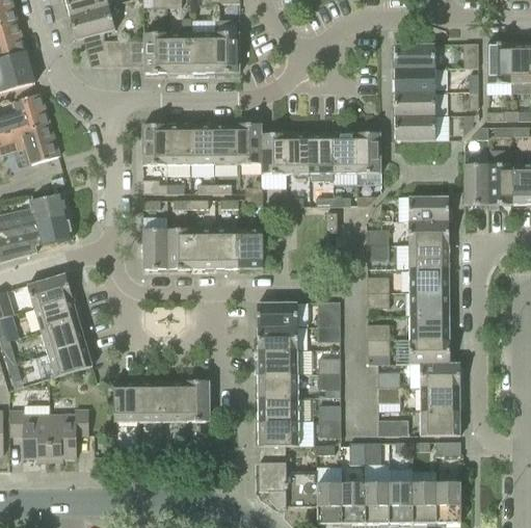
[(0,26),(17,22),(10,0),(0,0),(0,26)]
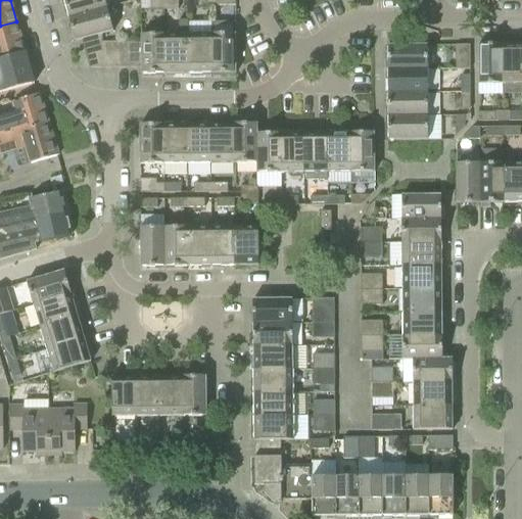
[(63,0),(68,15),(106,5),(104,0),(63,0)]
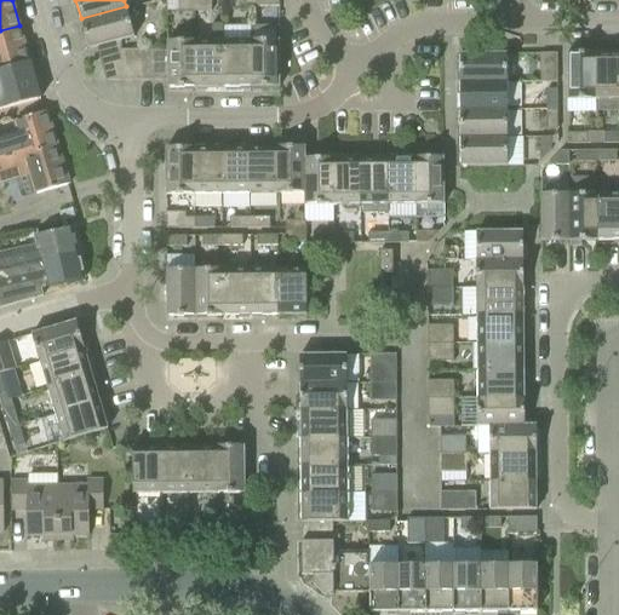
[(81,18),(89,46),(96,44),(105,78),(121,78),(121,46),(121,36),(133,33),(126,6),(81,18)]
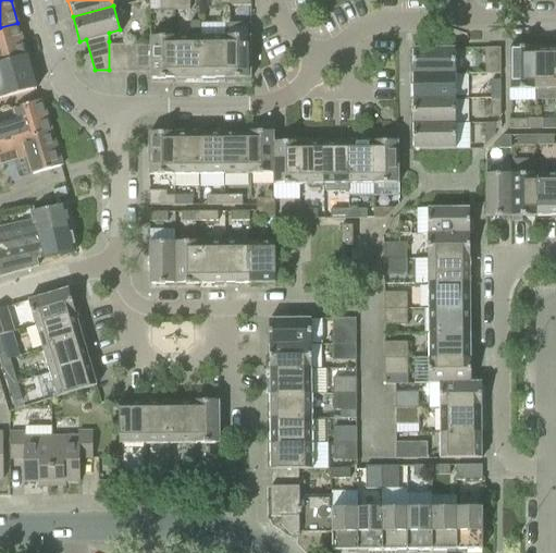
[(175,34),(176,75),(200,75),(200,34),(201,34),(201,19),(192,19),(192,34),(175,34)]
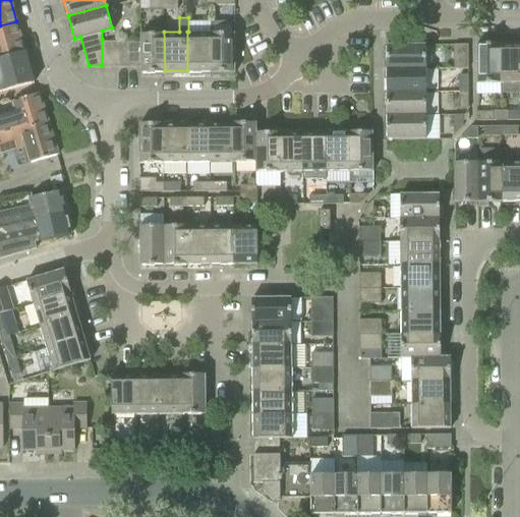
[(0,55),(24,49),(16,21),(0,25),(0,55)]
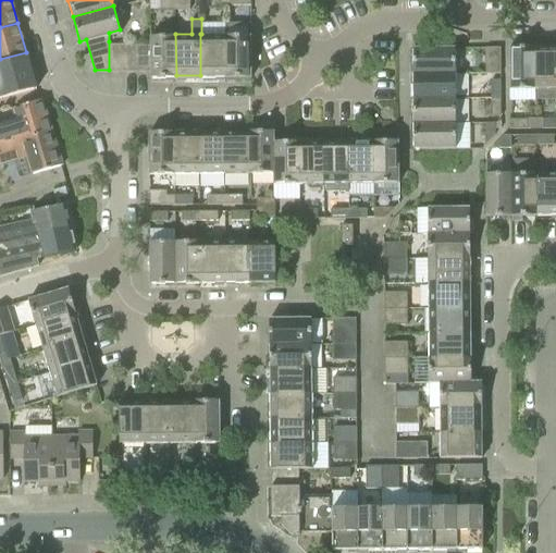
[(225,75),(251,75),(250,33),(225,34),(225,75)]
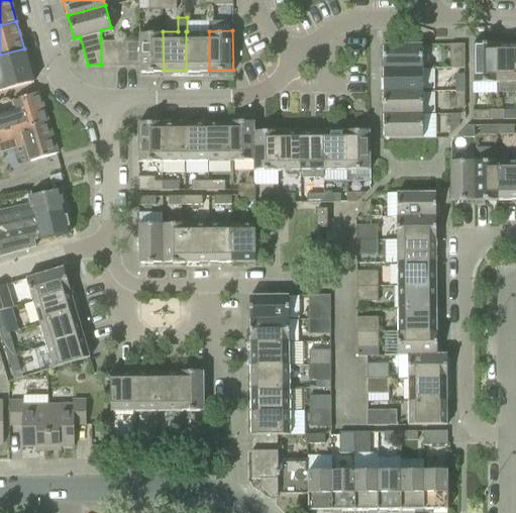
[(139,71),(164,70),(163,31),(139,32),(139,39),(126,38),(126,64),(139,64),(139,71)]
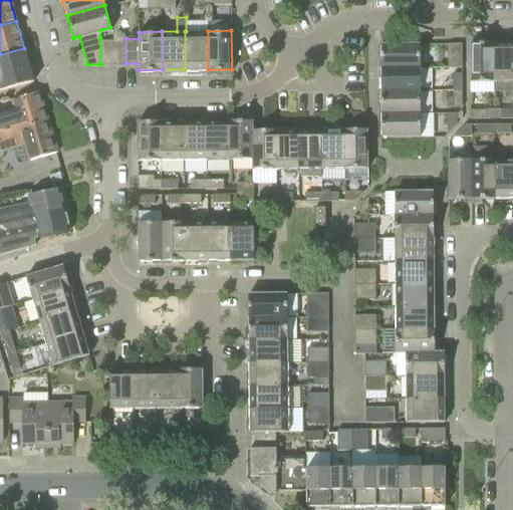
[(185,69),(208,69),(208,31),(186,31),(185,31),(185,69)]
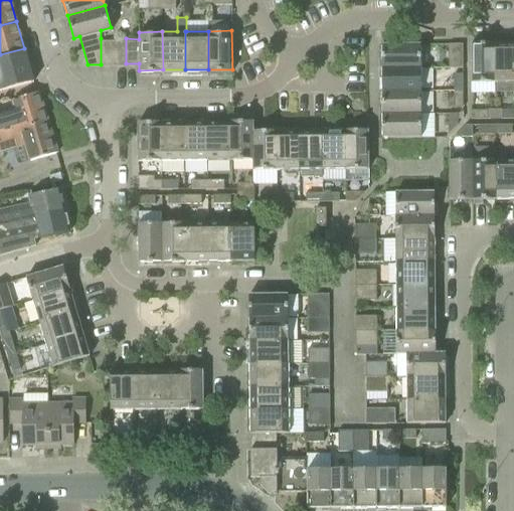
[(114,63),(114,38),(101,38),(101,64),(114,63)]
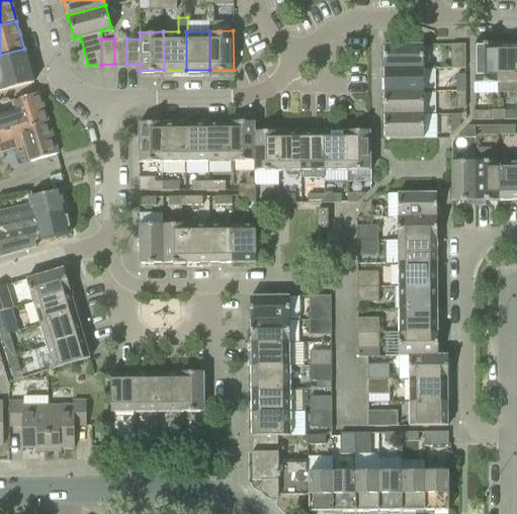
[(126,38),(114,38),(114,64),(126,64),(126,38)]
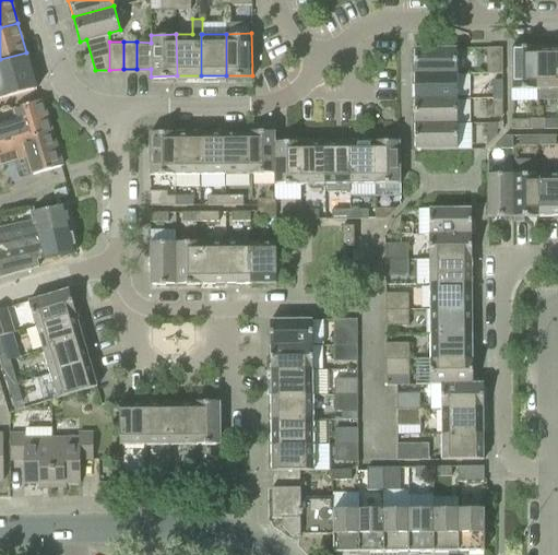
[(557,44),(536,45),(536,85),(536,96),(557,95),(557,44)]
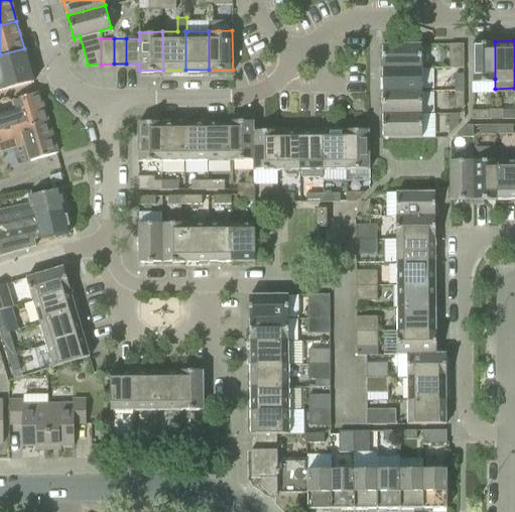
[(421,66),(421,41),(383,42),(383,67),(421,66)]
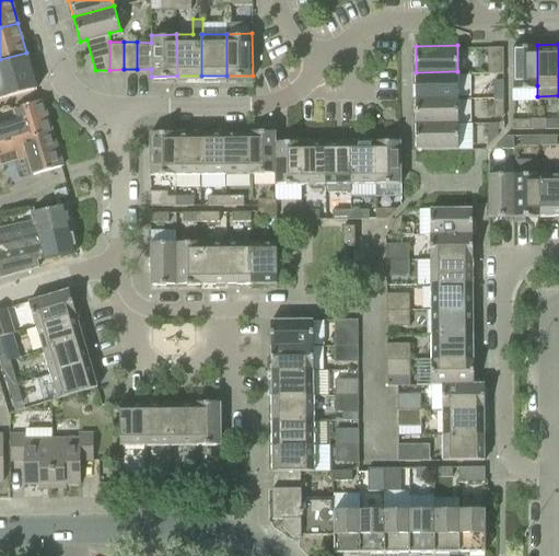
[(503,45),(487,45),(488,71),(503,71),(503,45)]
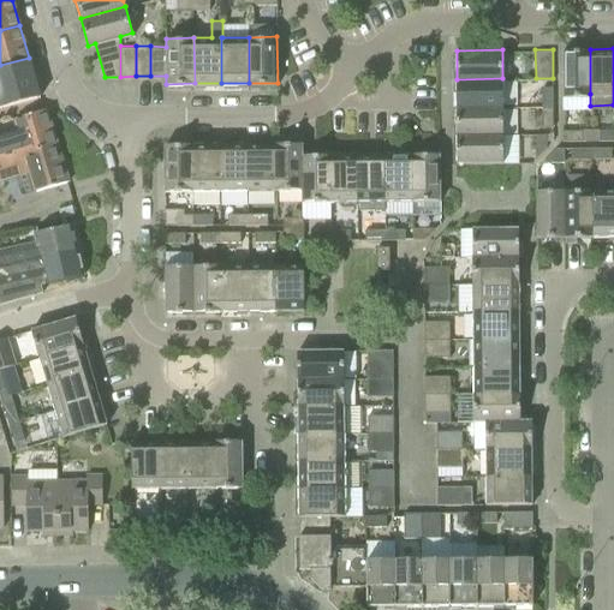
[(590,49),(561,49),(562,94),(590,94),(590,49)]
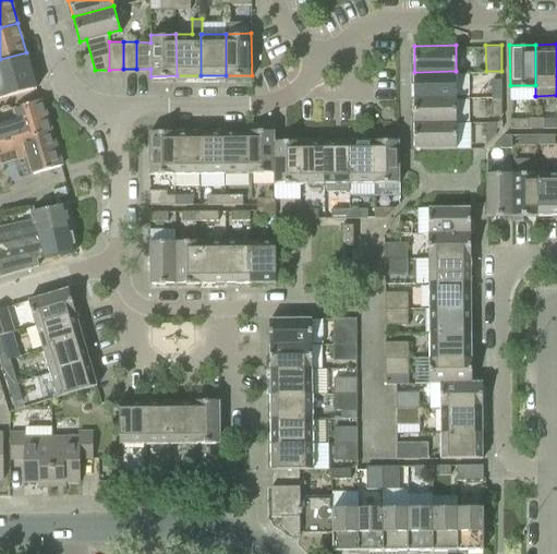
[(0,96),(36,86),(26,52),(0,59),(0,96)]
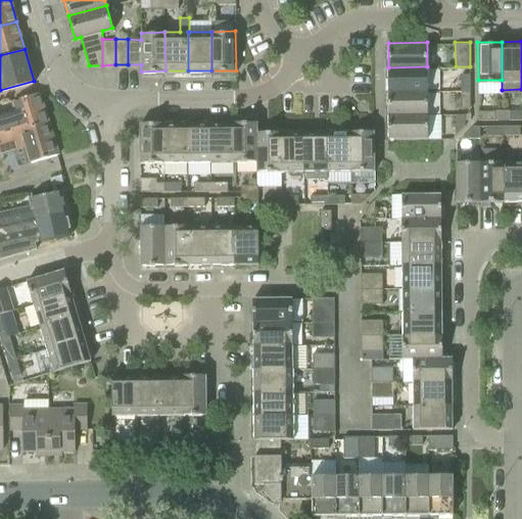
[(388,89),(427,88),(427,66),(388,67),(388,89)]
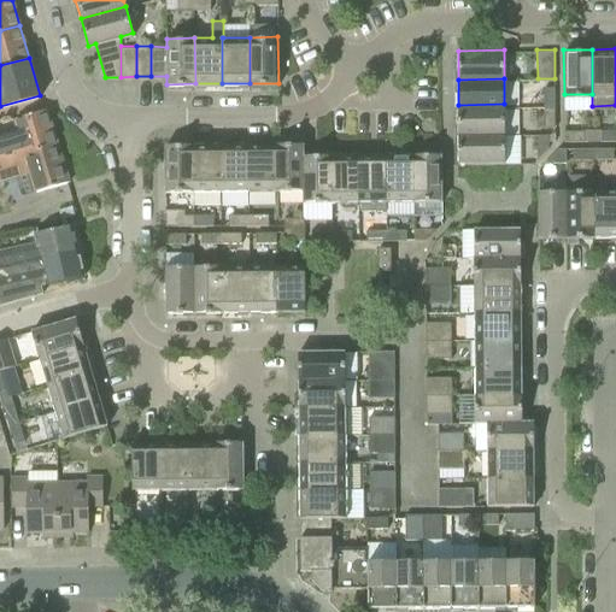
[(544,103),(553,101),(553,84),(544,84),(544,103)]
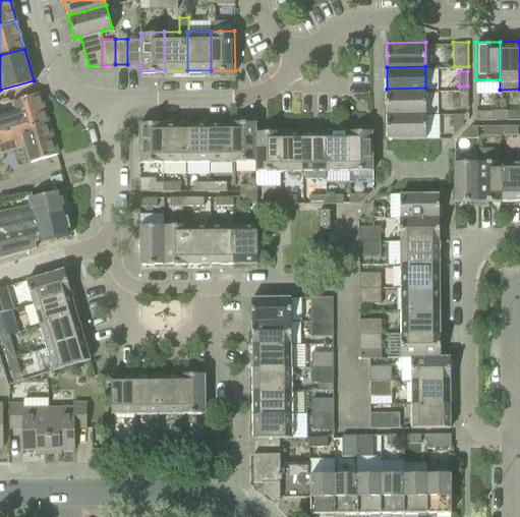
[(467,85),(459,87),(459,106),(467,106),(467,85)]
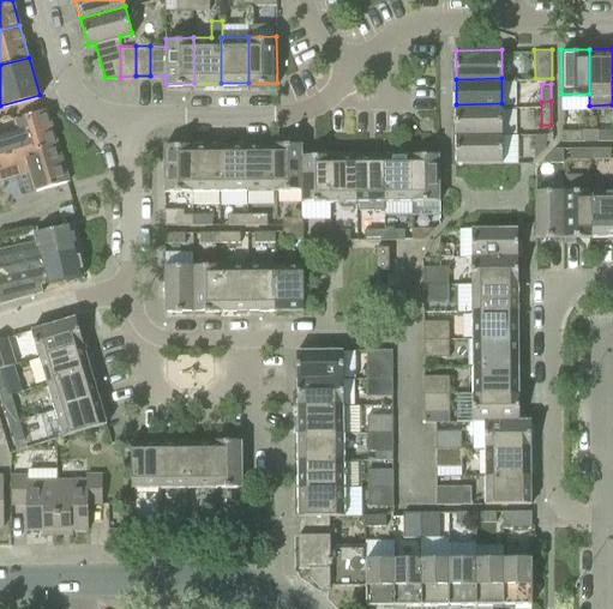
[(456,132),(502,131),(502,103),(456,104),(456,132)]
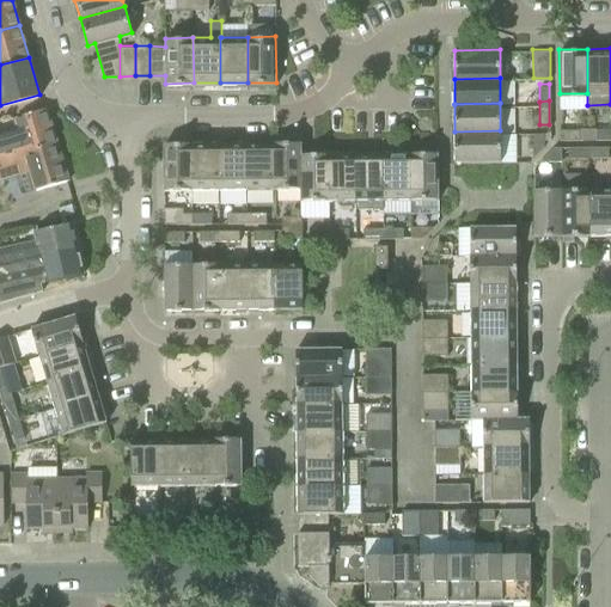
[(46,106),(14,116),(18,129),(0,134),(0,153),(23,147),(24,149),(56,140),(46,106)]
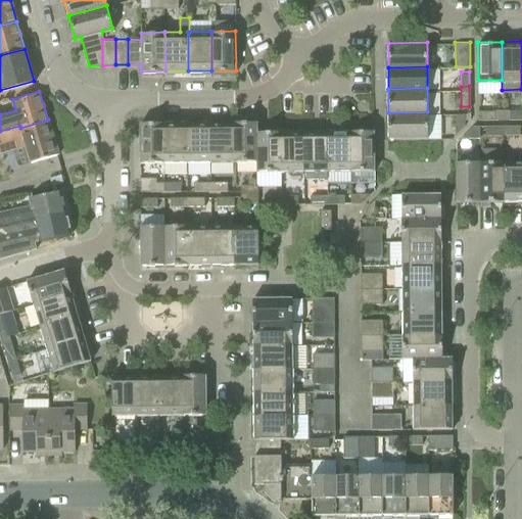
[(521,116),(521,107),(508,108),(508,118),(521,116)]
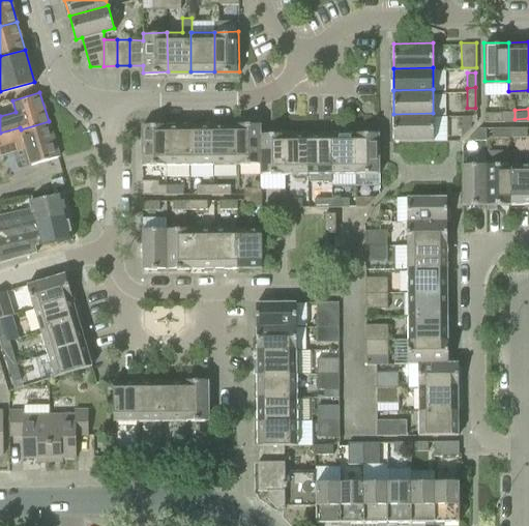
[(501,110),(483,110),(483,119),(501,119),(501,110)]
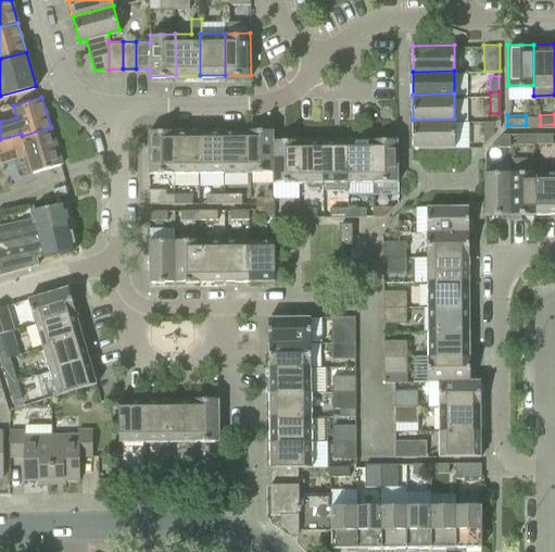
[(454,146),(454,145),(454,118),(413,120),(413,147),(454,146)]
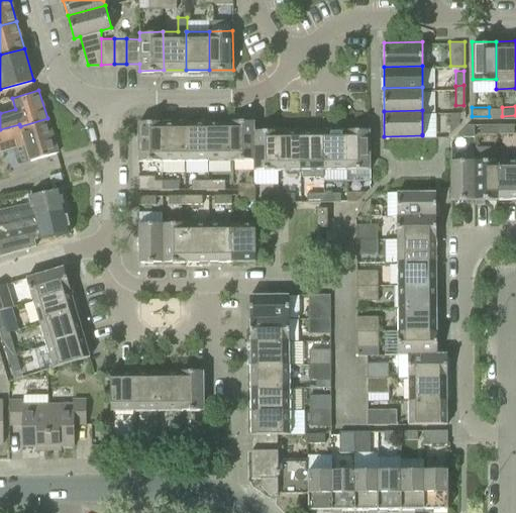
[(448,110),(448,131),(457,121),(457,110),(448,110)]
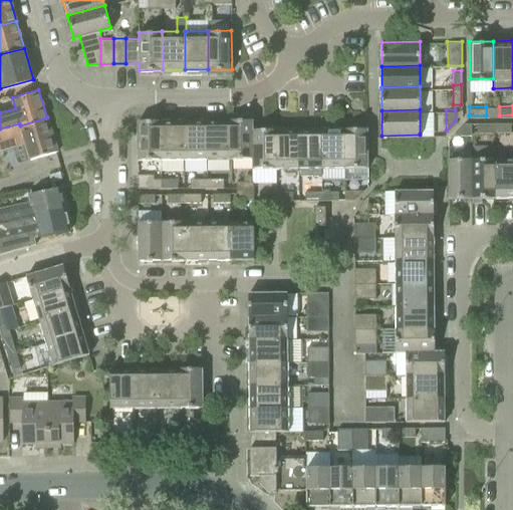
[(31,157),(57,150),(47,117),(20,125),(19,123),(0,129),(0,147),(24,140),(30,158),(31,157)]
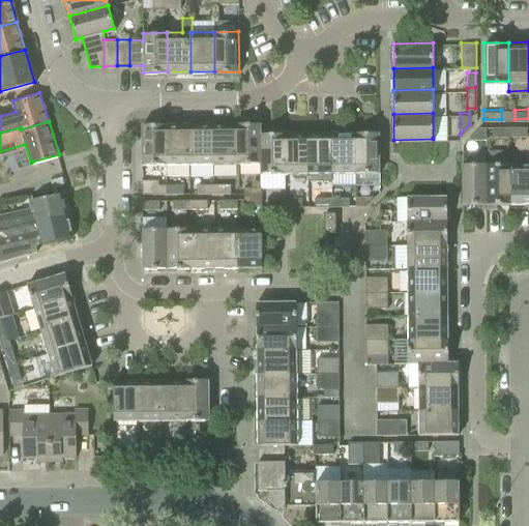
[(261,163),(261,133),(261,122),(236,123),(237,163),(260,163),(261,163)]
